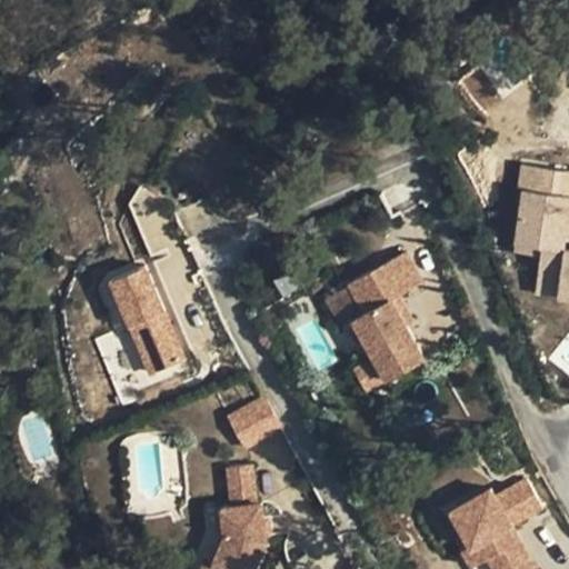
[(568,170),(520,166),(517,190),(520,190),(513,253),(539,257),(535,295),(558,298),(557,302),(568,302),(568,252),(563,252),(565,240),(568,240),(568,170)]
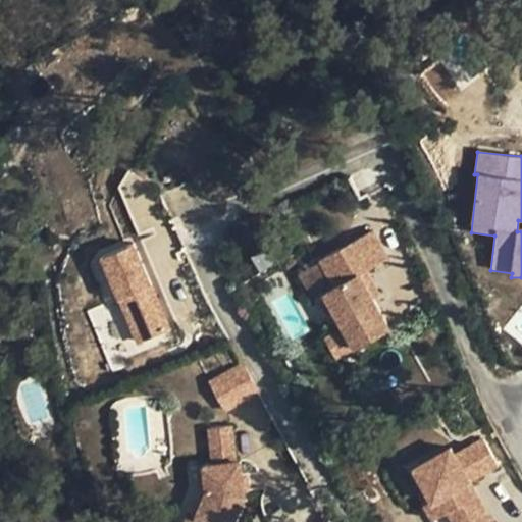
[(322,258),(336,284),(326,290),(346,325),(357,346),(390,328),(374,298),(360,272),(367,269),(388,257),(373,229),(322,258)]
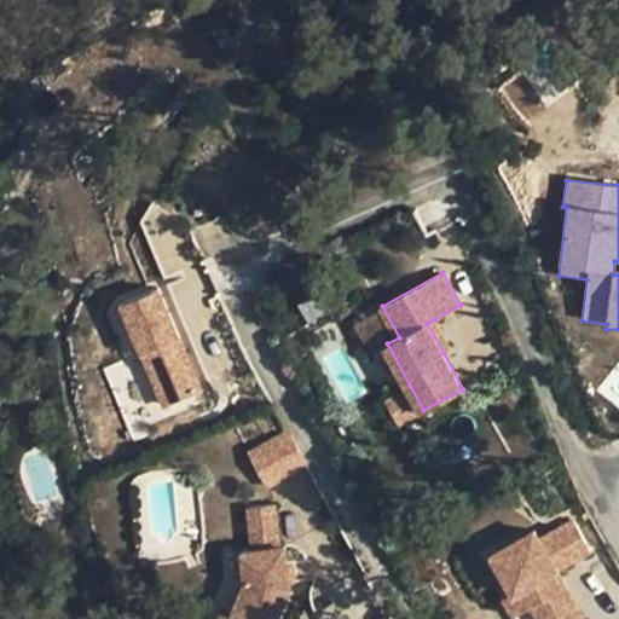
[(122,302),(162,406),(198,392),(158,289),(122,302)]
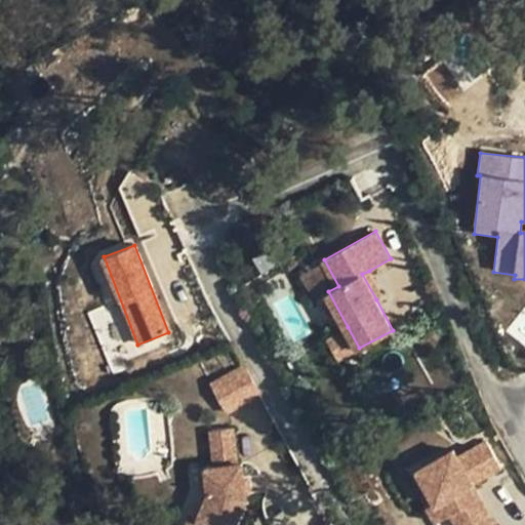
[(369,271),(362,274),(376,299),(382,295),(369,271)]
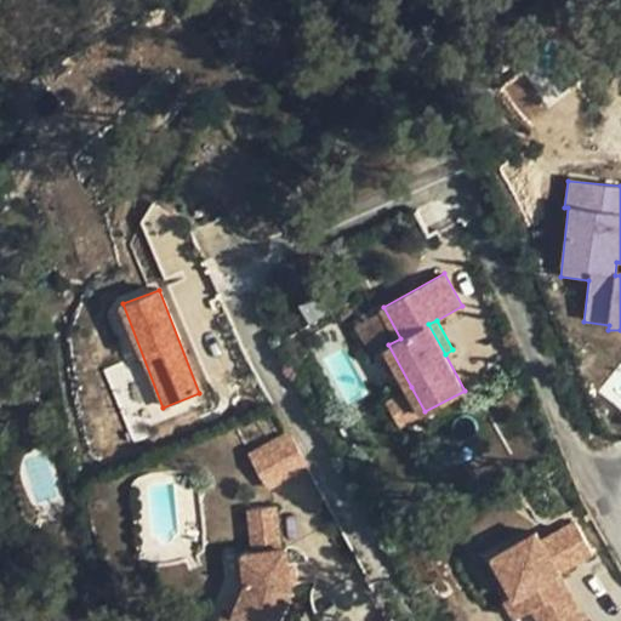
[(403,423),(425,411),(411,387),(389,399),(403,423)]
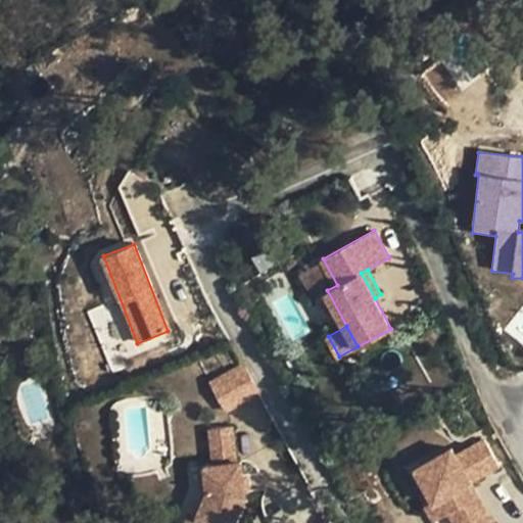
[(226,412),(259,393),(244,365),(210,383),(226,412)]
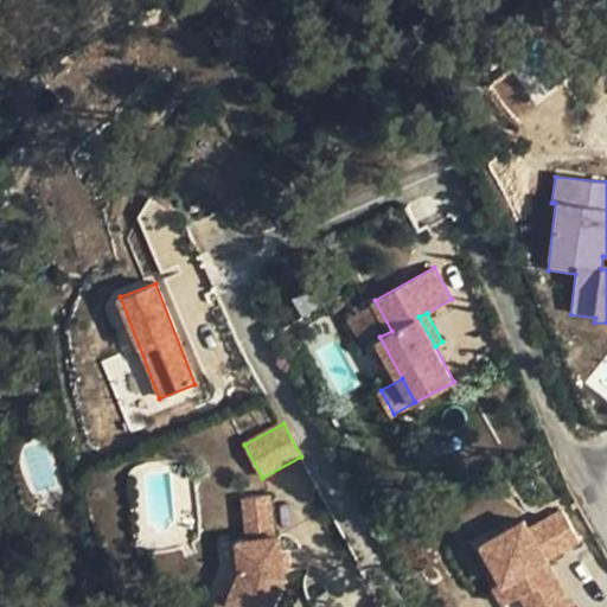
[(243,499),(246,517),(270,515),(269,497),(243,499)]
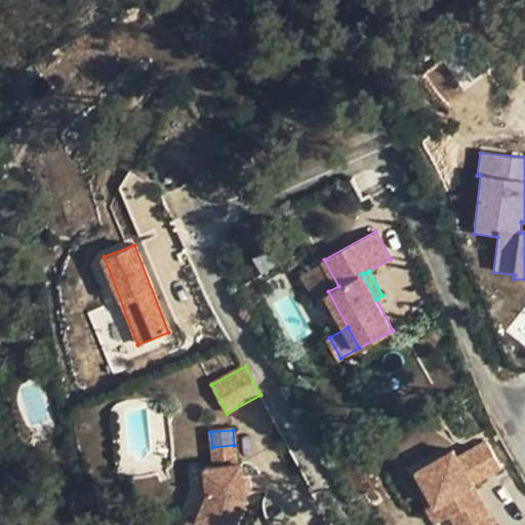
[(435,502),(442,498),(456,524),(493,524),(471,483),(499,467),(485,440),(455,456),(452,449),(416,470),(435,502)]
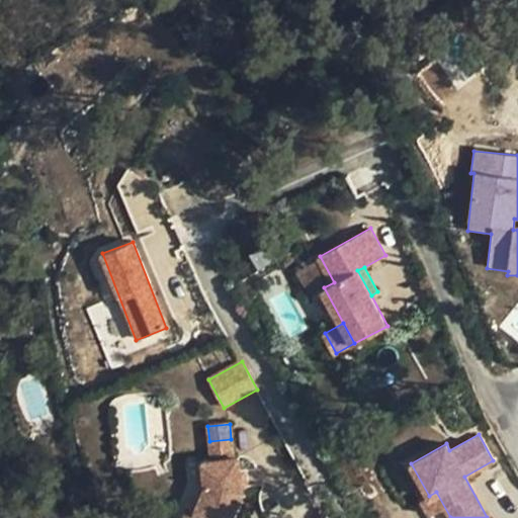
[(234,458),(231,439),(209,441),(211,461),(203,462),(206,488),(195,511),(204,515),(202,517),(231,517),(243,493),(239,458),(234,458)]
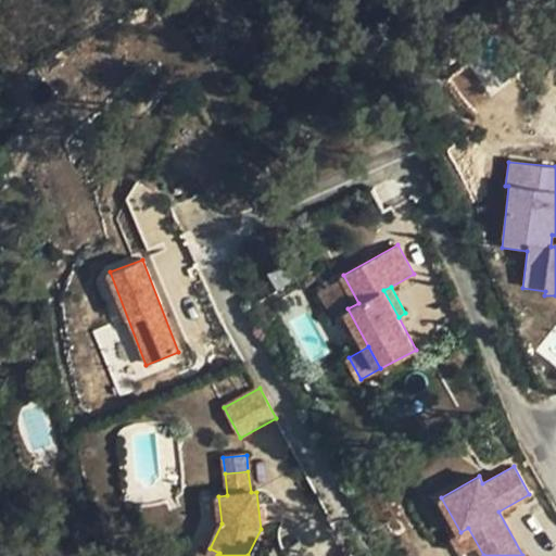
[(462,555),(483,555),(468,528),(460,532),(452,538),(462,555)]
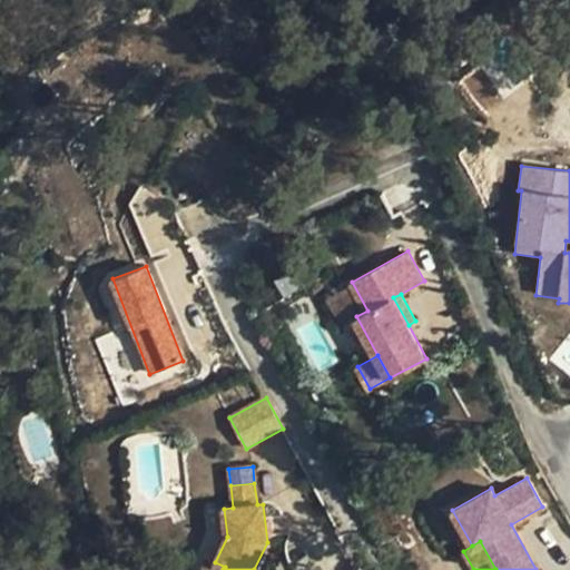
[(202,569),(223,569),(225,567),(215,562),(207,559),(202,569)]
